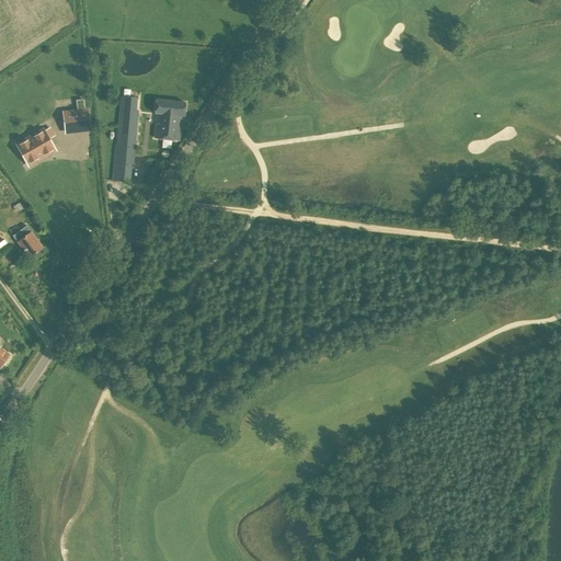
[(115,144),(112,182),(132,183),(140,94),(122,92),(115,144)]
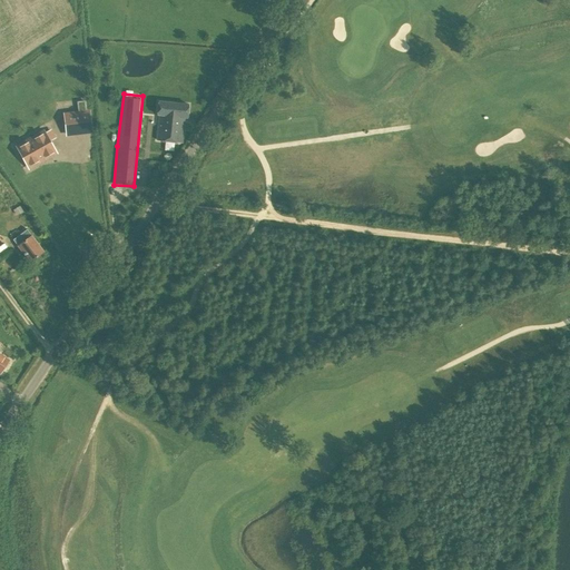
[(187,118),(188,105),(158,101),(156,116),(159,116),(156,140),(182,143),(185,118),(187,118)]
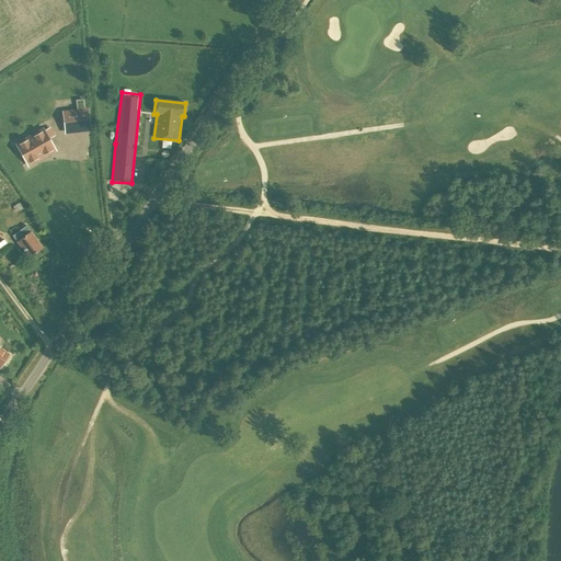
[(91,132),(89,107),(61,111),(65,134),(91,132)]
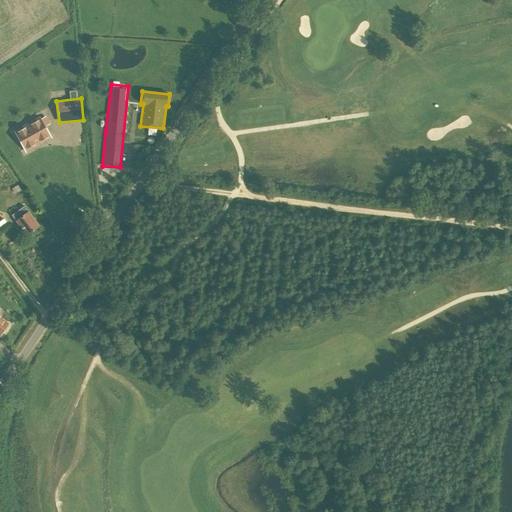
[(49,123),(46,116),(41,119),(39,116),(13,131),(25,152),(52,138),(45,126),(49,123)]
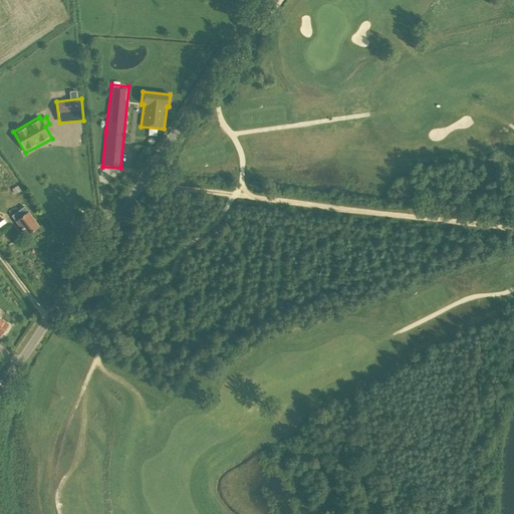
[(45,212),(66,222),(69,216),(48,205),(45,212)]
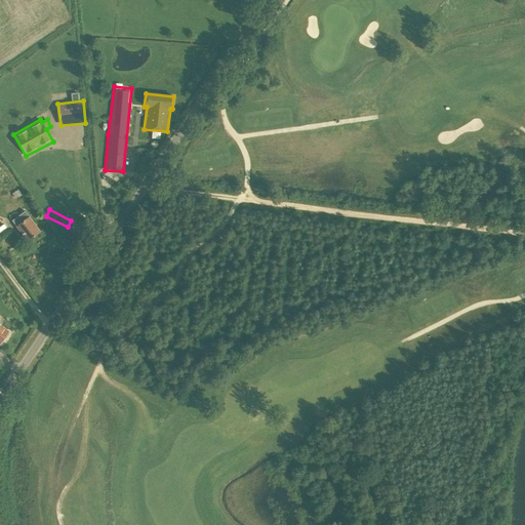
[(25,213),(12,223),(16,228),(28,242),(40,232),(29,217),(25,213)]
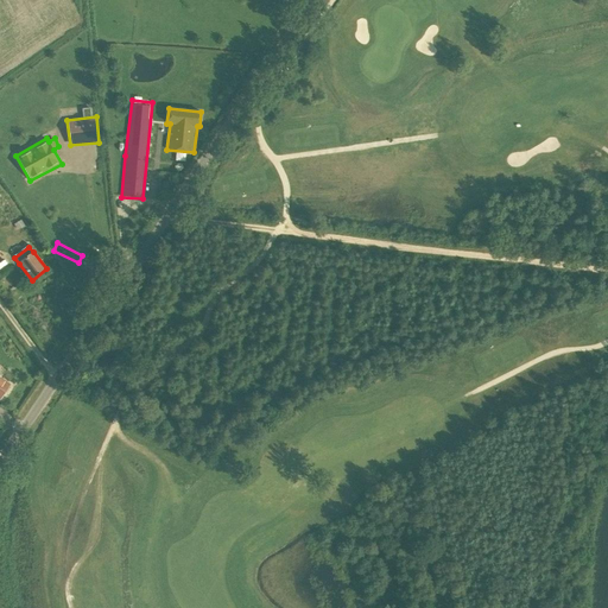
[(0,366),(0,398),(0,399),(10,385),(0,378),(0,367),(1,366),(0,366)]
